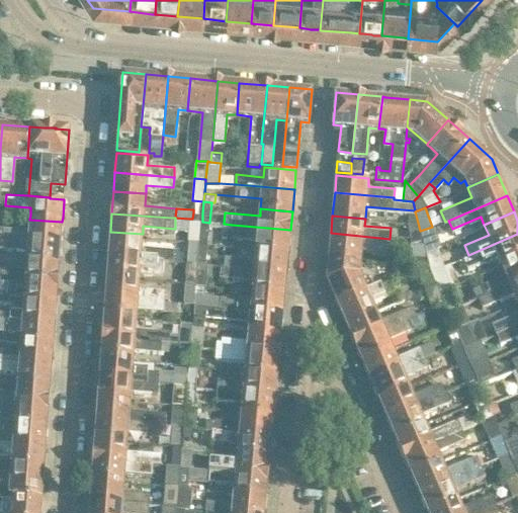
[(202,220),(192,219),(189,219),(187,239),(188,240),(200,240),(202,222),(202,220)]
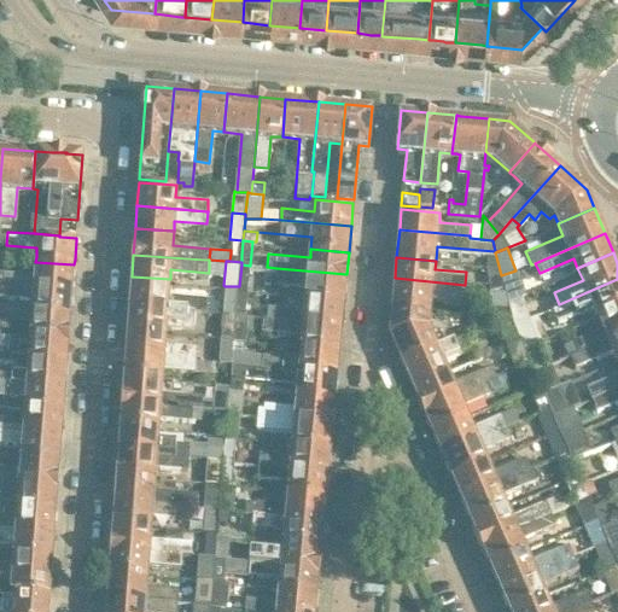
[(0,267),(0,279),(73,285),(74,264),(35,262),(35,270),(4,268),(0,267)]
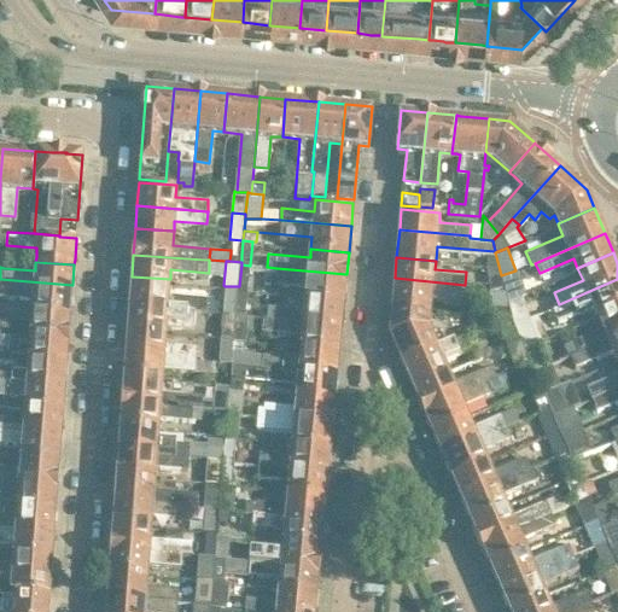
[(499,266),(487,263),(490,287),(505,289),(501,275),(499,266)]
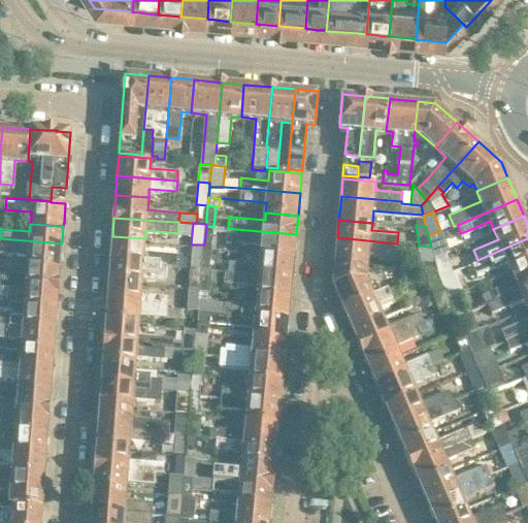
[(204,244),(204,247),(212,248),(213,227),(206,226),(204,244)]
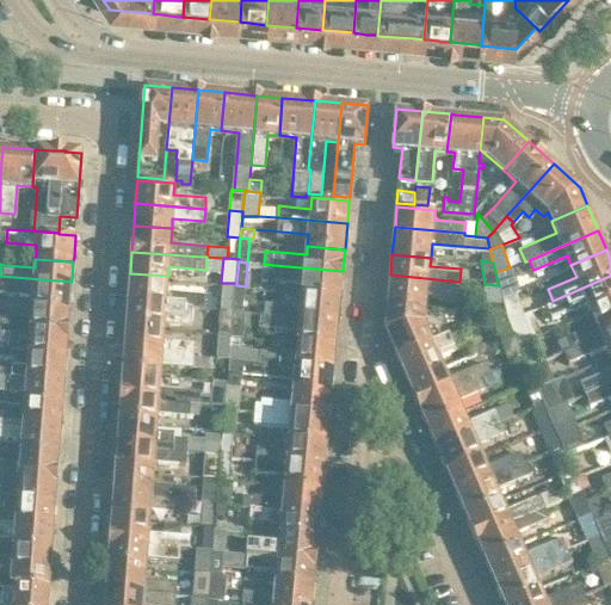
[(273,265),(272,277),(304,281),(303,289),(303,294),(340,297),(340,292),(340,291),(341,277),(343,271),(273,265)]
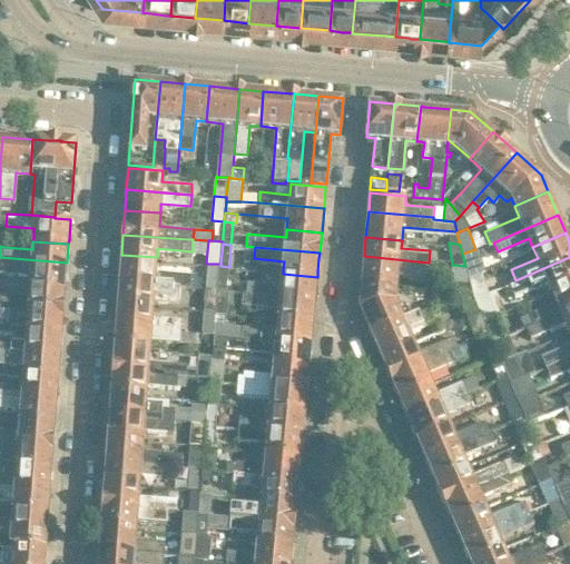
[(482,270),(475,249),(462,254),(465,266),(468,276),(482,270)]
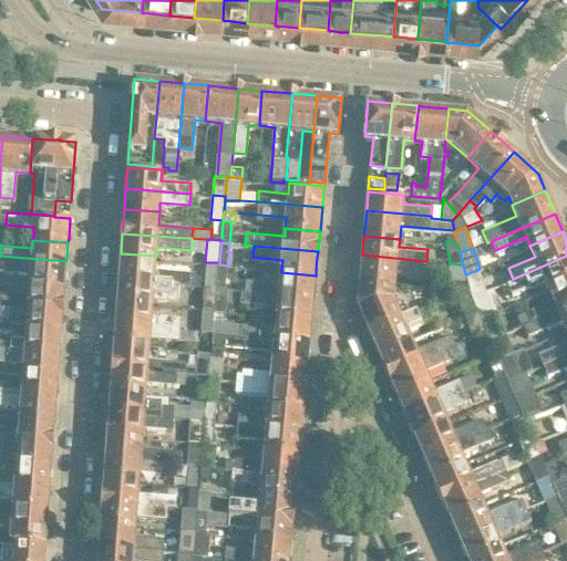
[(155,269),(156,256),(121,253),(119,278),(177,282),(188,282),(188,271),(155,269)]
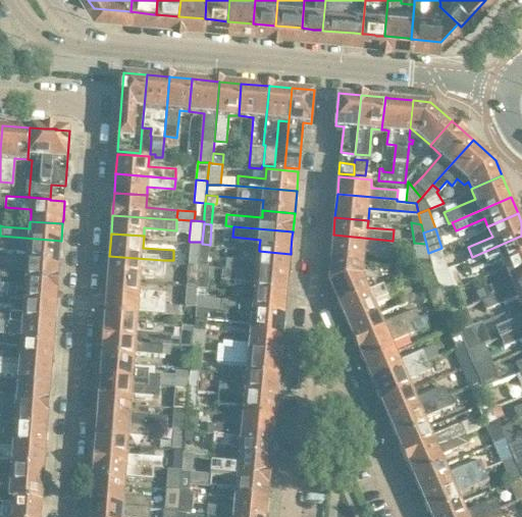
[(373,256),(390,258),(393,241),(333,235),(331,258),(364,261),(364,258),(365,249),(374,250),(373,256)]
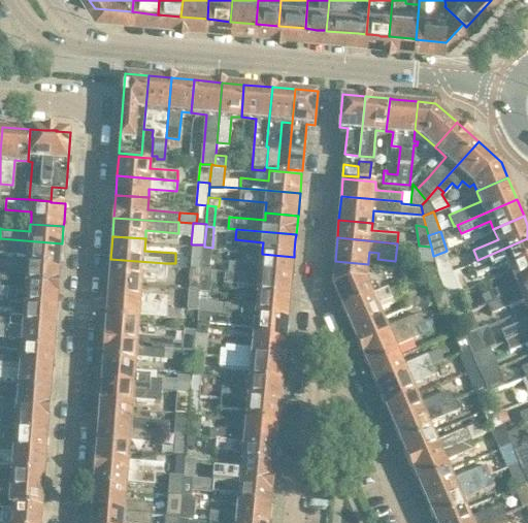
[(0,238),(0,252),(28,255),(28,261),(27,265),(60,267),(61,264),(62,243),(0,238)]
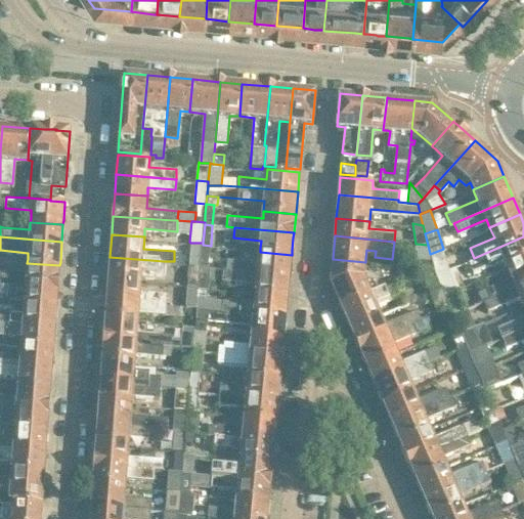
[(523,236),(474,258),(469,260),(473,270),(503,258),(506,265),(507,268),(523,261),(523,236)]
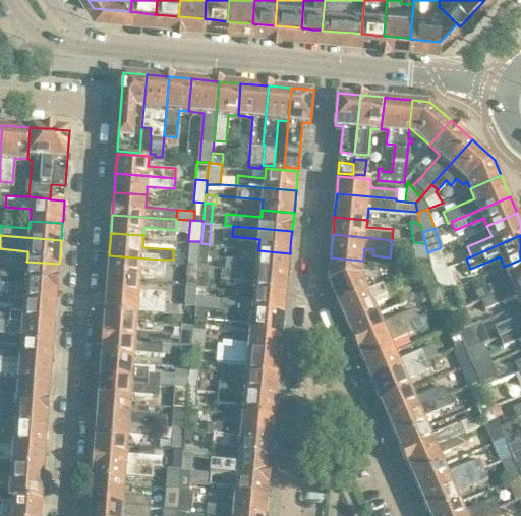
[(189,241),(188,261),(199,262),(201,243),(201,241),(189,241)]
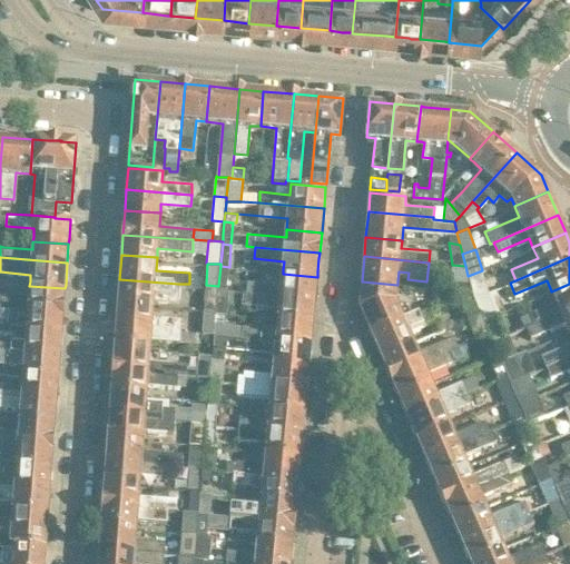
[(451,265),(450,279),(454,279),(454,288),(471,289),(468,278),(468,276),(465,266),(452,265),(451,265)]
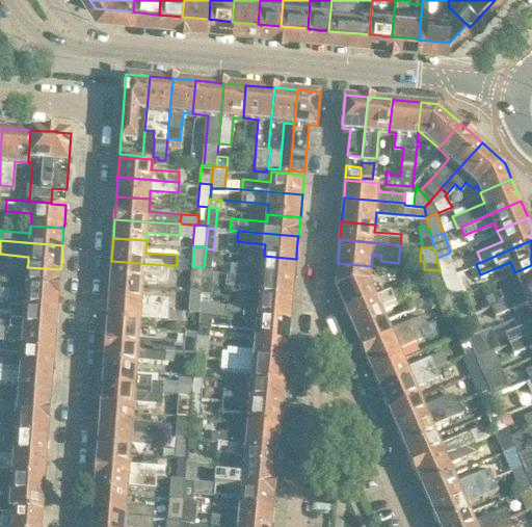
[(204,267),(204,269),(213,270),(214,249),(206,248),(204,267)]
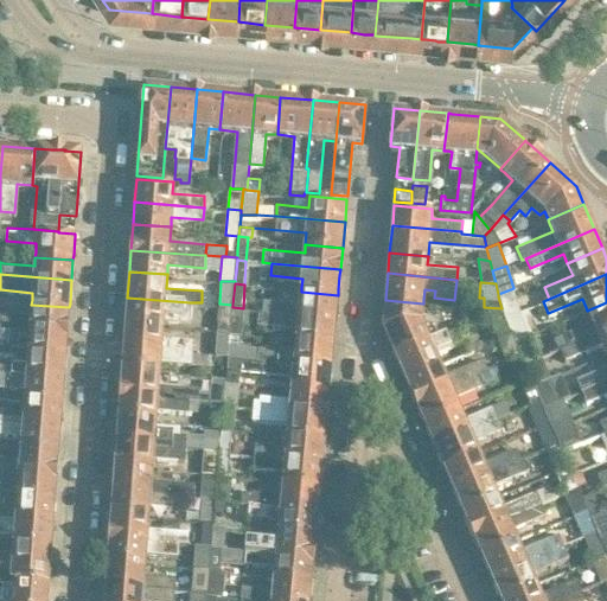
[(498,294),(498,296),(502,308),(502,311),(504,318),(521,311),(513,288),(498,294)]
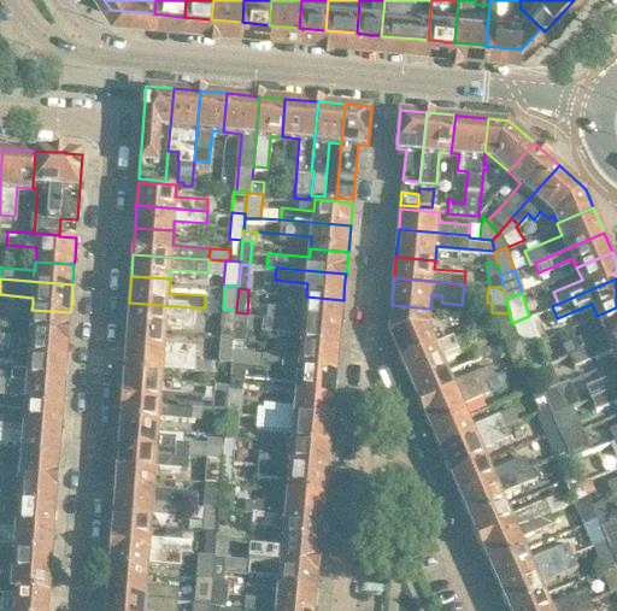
[(266,303),(265,315),(341,322),(344,300),(306,297),(305,306),(266,303)]
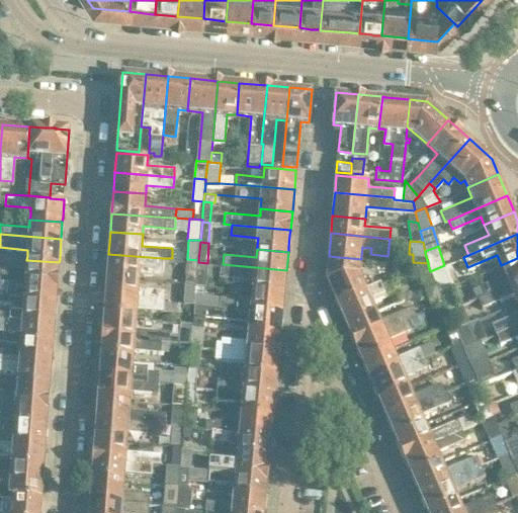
[(108,254),(107,272),(140,274),(140,272),(161,273),(162,258),(108,254)]
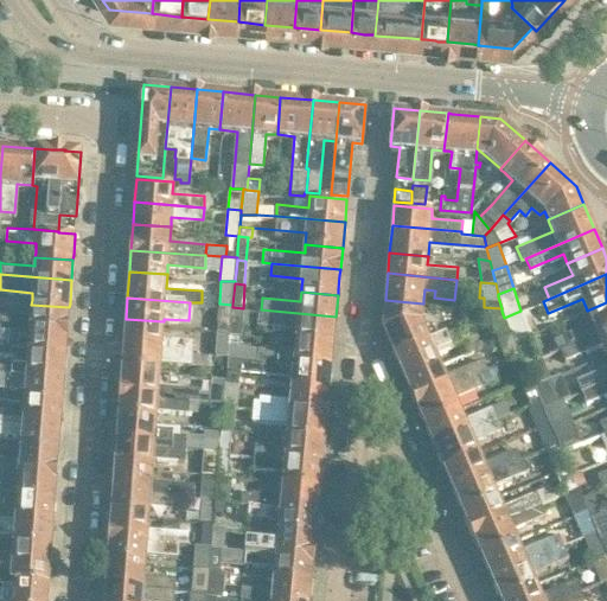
[(423,304),(385,300),(383,326),(395,355),(429,339),(421,321),(423,304)]
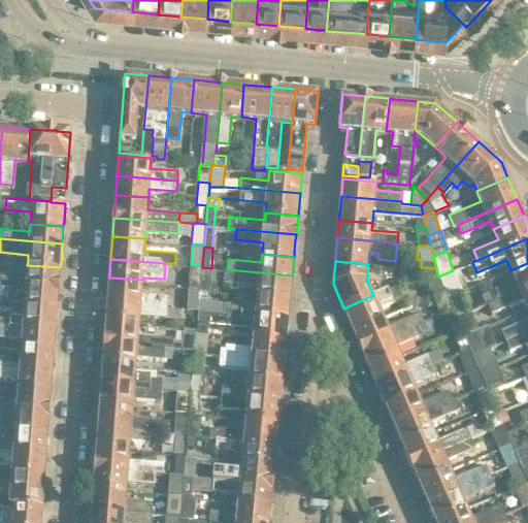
[(514,278),(489,288),(493,298),(527,283),(527,263),(510,270),(514,278)]
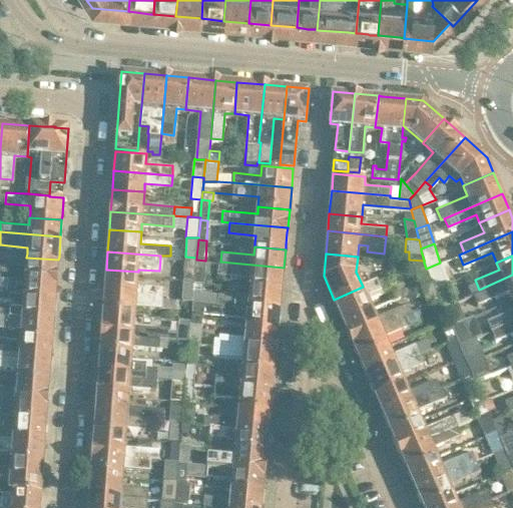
[(185,257),(183,277),(194,278),(196,260),(196,258),(185,257)]
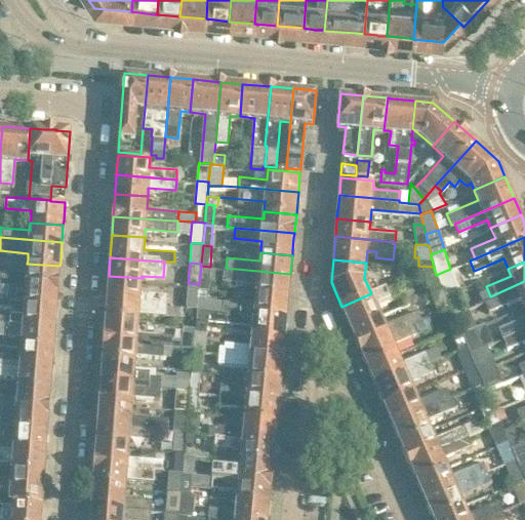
[(0,269),(0,278),(58,283),(59,266),(27,264),(27,271),(0,269)]
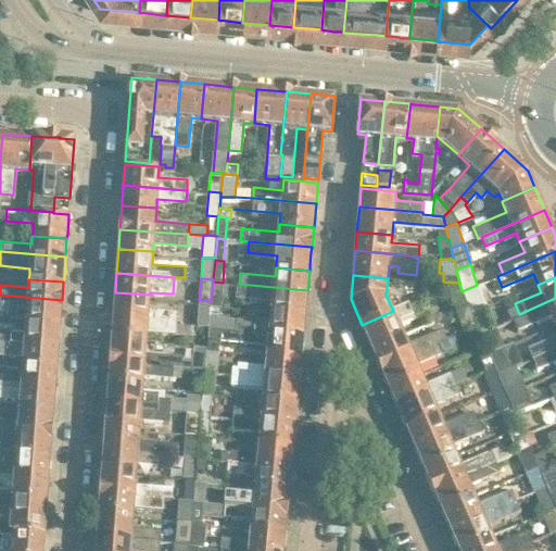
[(428,297),(449,289),(459,285),(459,283),(443,282),(424,279),(424,283),(428,297)]
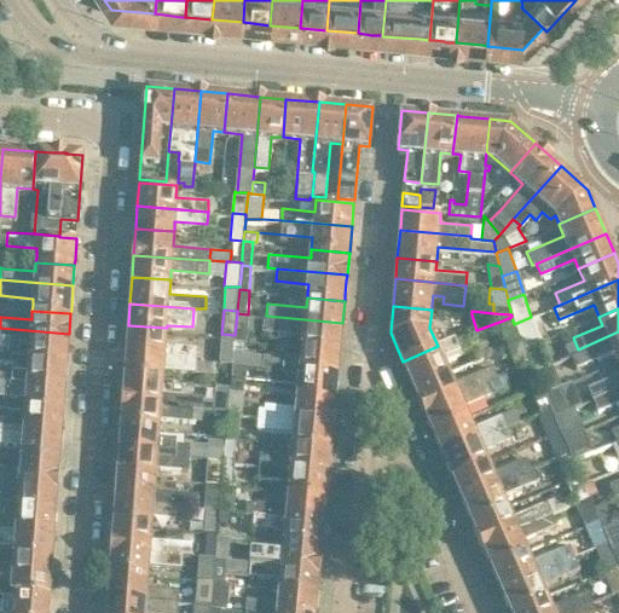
[(247,339),(249,314),(248,314),(237,313),(235,335),(235,337),(247,339)]
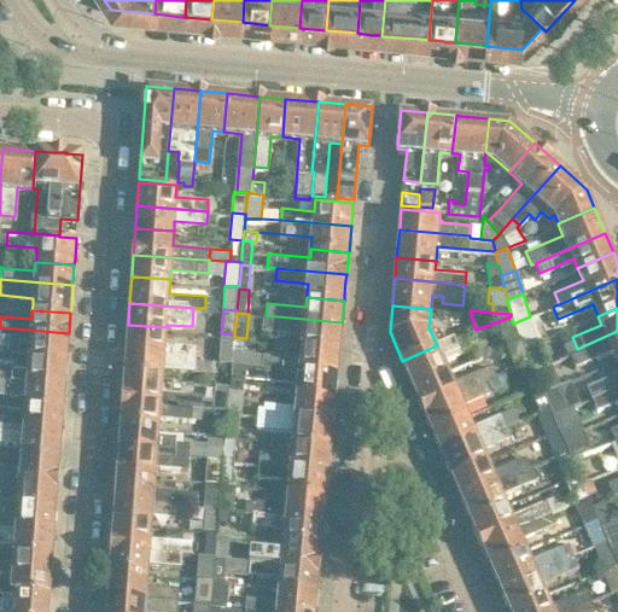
[(262,315),(261,328),(277,330),(285,330),(303,332),(302,342),(301,345),(339,349),(339,345),(342,322),(266,315),(262,315)]
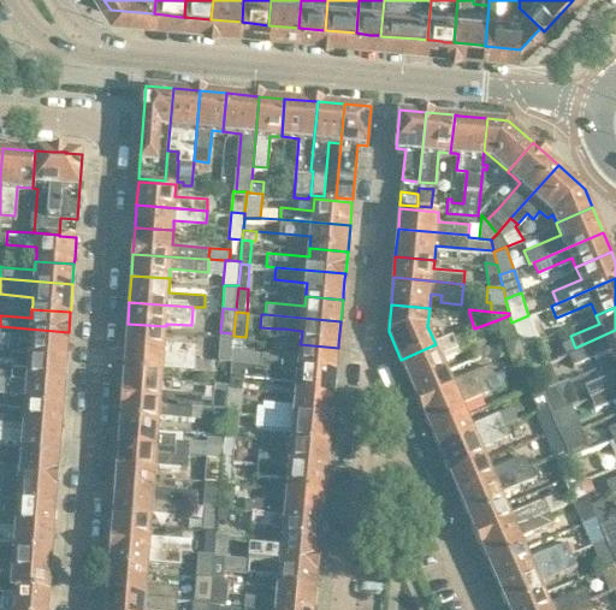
[(497,320),(504,341),(516,336),(511,323),(509,315),(497,320)]
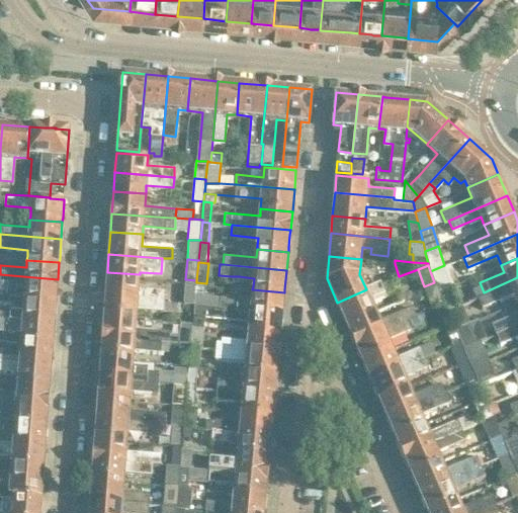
[(444,265),(430,271),(434,282),(438,291),(447,287),(452,285),(444,265)]
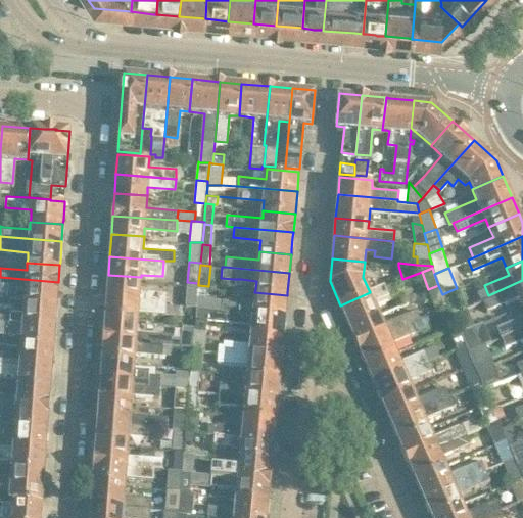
[(108,275),(106,297),(167,302),(167,292),(140,290),(141,277),(108,275)]
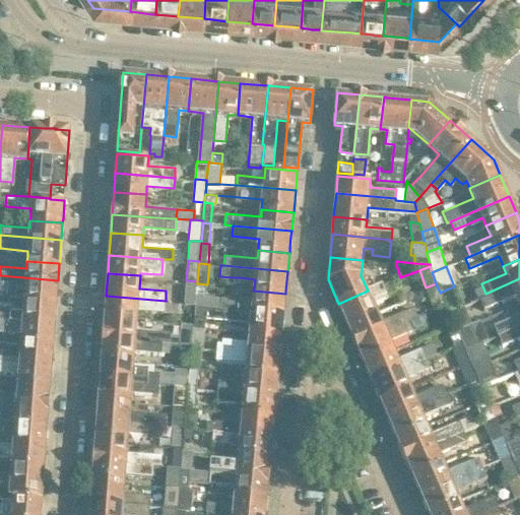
[(0,285),(10,287),(10,293),(24,295),(24,298),(23,302),(56,304),(57,301),(58,280),(0,275),(0,285)]
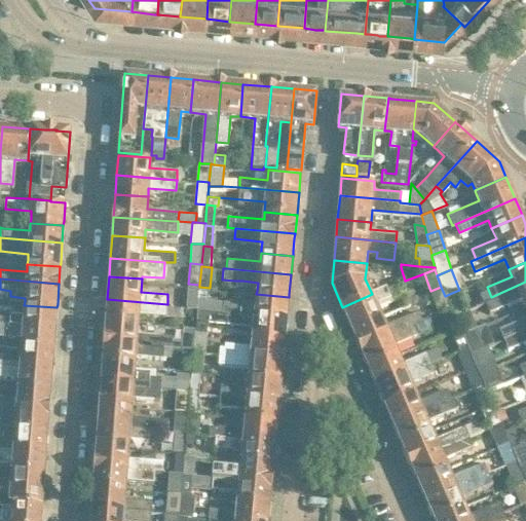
[(525,282),(491,297),(485,300),(489,309),(521,296),(524,304),(525,307),(525,282)]
